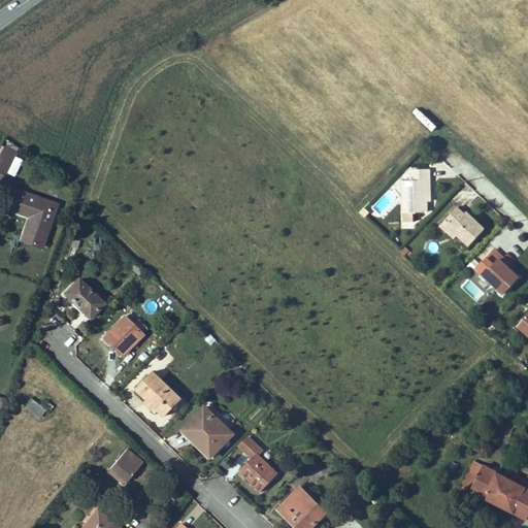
[(0,172),(6,176),(18,153),(4,145),(0,155),(0,172)]
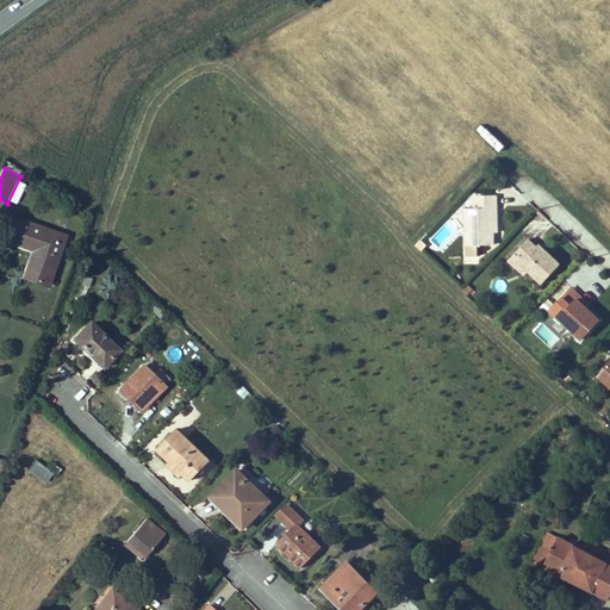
[(478,244),(493,244),(492,230),(492,207),(497,207),(496,194),(473,194),(473,207),(465,207),(465,263),(478,262),(478,244)]
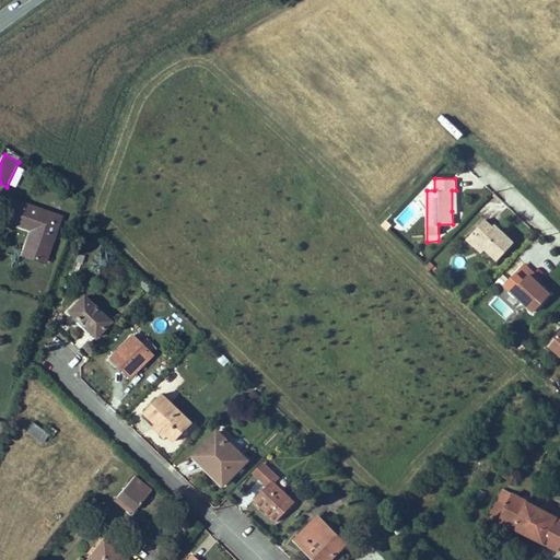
[(44,263),(60,216),(13,199),(8,214),(34,223),(32,229),(36,230),(27,256),(44,263)]
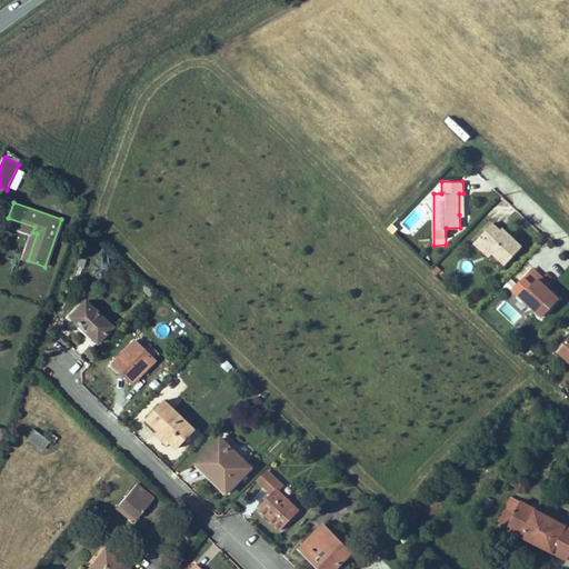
[(32,232),(35,227),(8,218),(6,225),(31,233),(23,259),(28,260),(37,233),(32,232)]
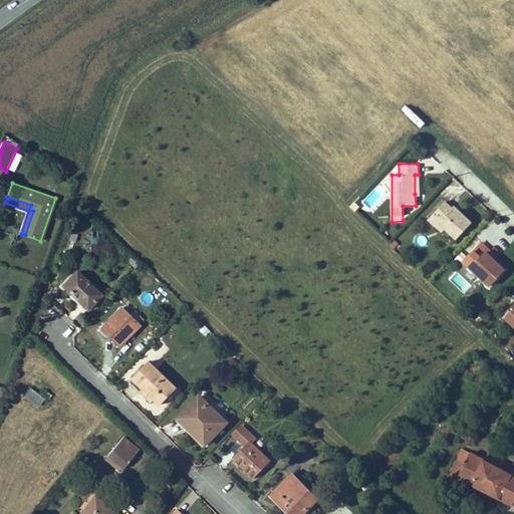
[(453,208),(446,201),(429,219),(436,226),(440,222),(446,228),(457,238),(472,223),(455,206),(453,208)]
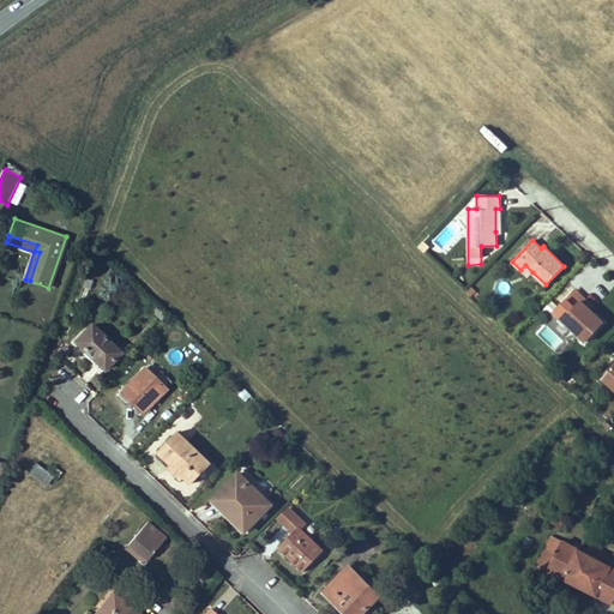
[(533,272),(525,265),(521,270),(529,277),(533,272)]
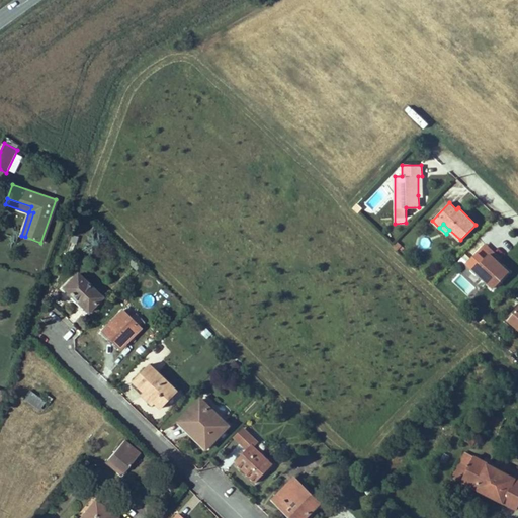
[(486,245),(484,248),(498,261),(500,258),(486,245)]
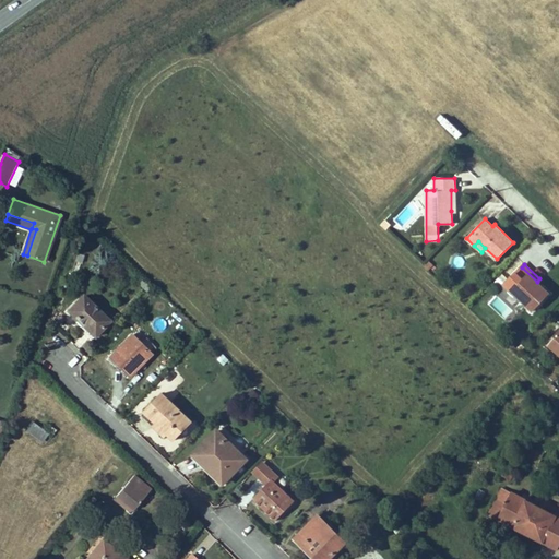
[(522,268),(504,285),(512,292),(533,310),(549,293),(537,282),(522,268)]
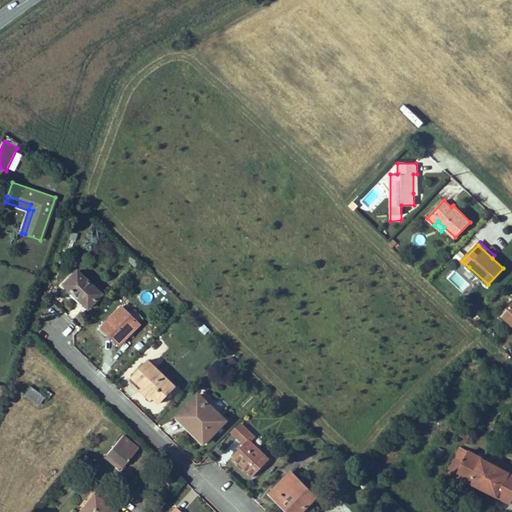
[(122,255),(128,261),(132,257),(126,252),(122,255)]
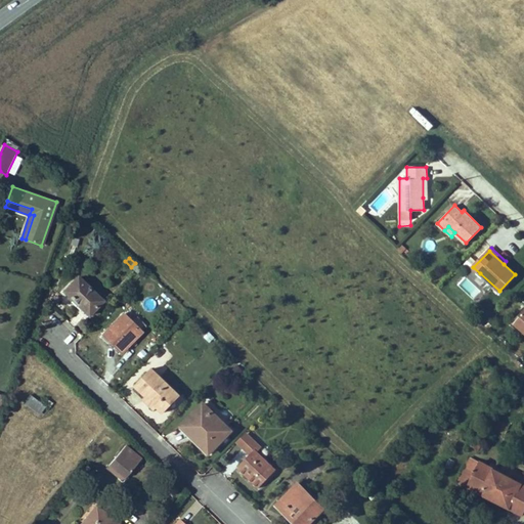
[(142,270),(135,263),(131,267),(138,274),(142,270)]
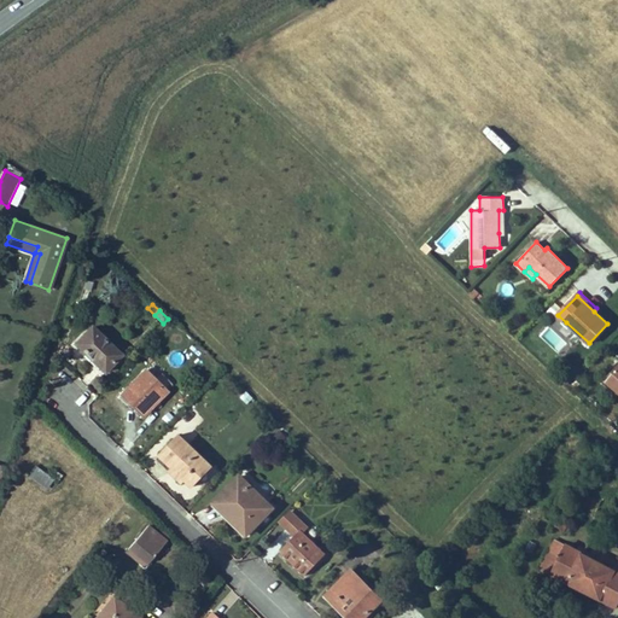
[(563,326),(566,322),(558,315),(555,318),(563,326)]
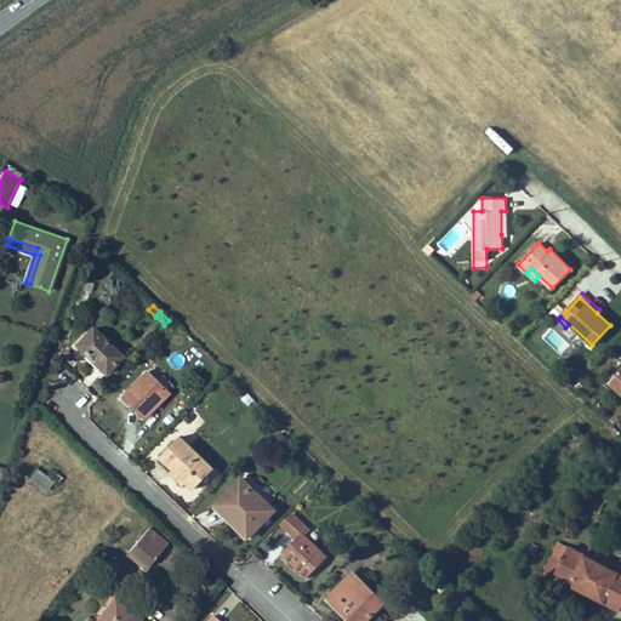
[(121,357),(92,329),(77,346),(81,349),(79,353),(102,376),(121,357)]
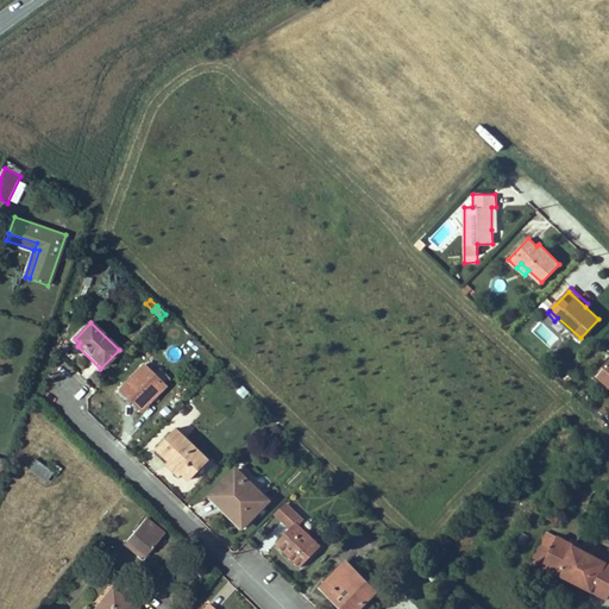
[(608,363),(598,376),(603,380),(608,374),(608,363)]
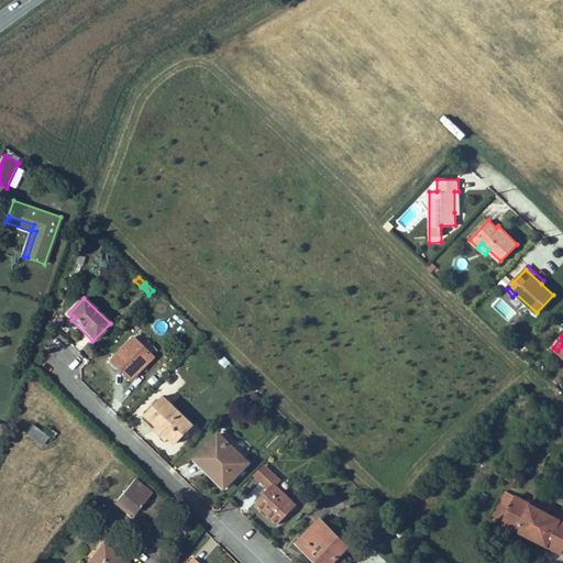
[(111,360),(118,366),(120,365),(132,376),(151,356),(132,338),(111,360)]
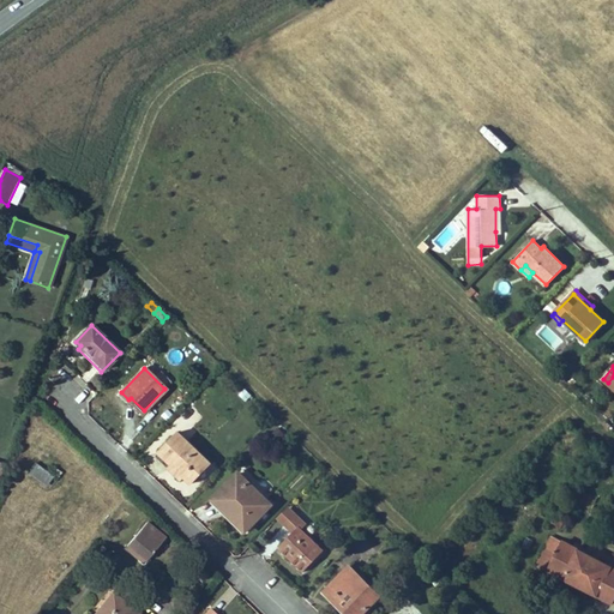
[(613,387),(608,383),(603,379),(601,381),(612,392),(613,389),(613,387)]
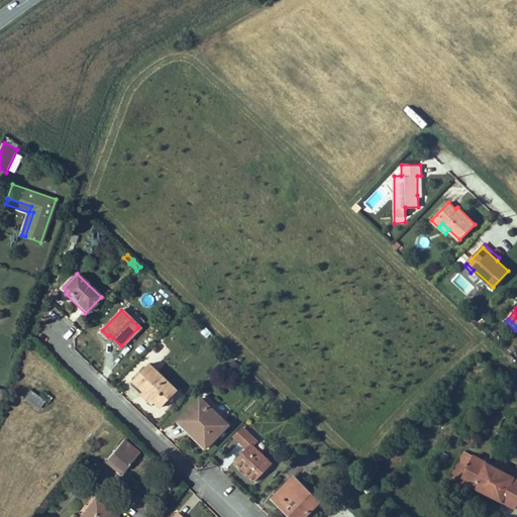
[(212,332),(207,327),(201,332),(207,338),(212,332)]
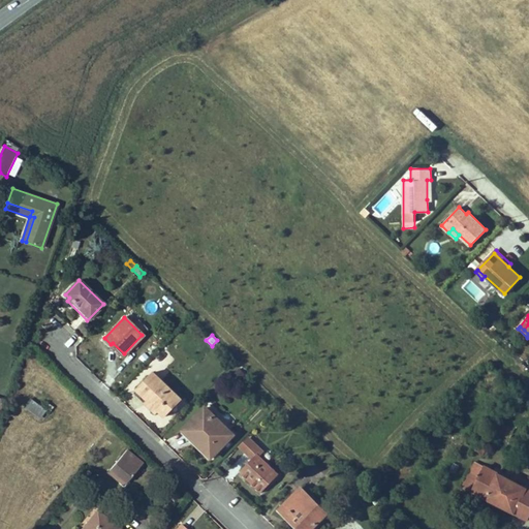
[(120,358),(124,353),(113,343),(111,344),(109,346),(120,358)]
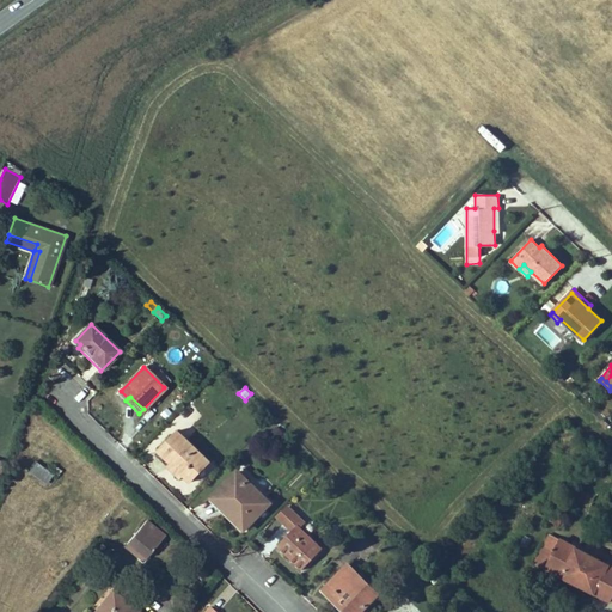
[(178,430),(158,451),(175,466),(172,470),(181,478),(183,475),(190,482),(210,461),(178,430)]
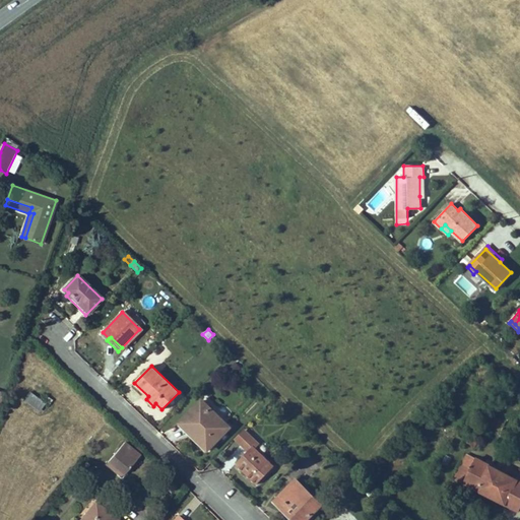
[(132,386),(146,399),(148,396),(134,383),(132,386)]
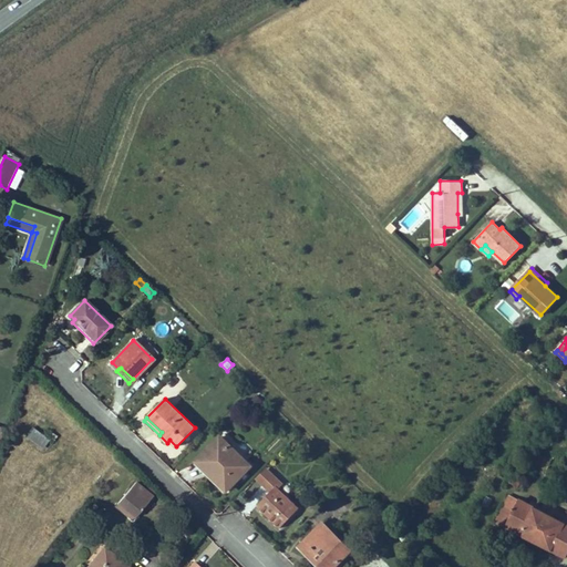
[(43,447),(50,439),(32,428),(26,436),(43,447)]
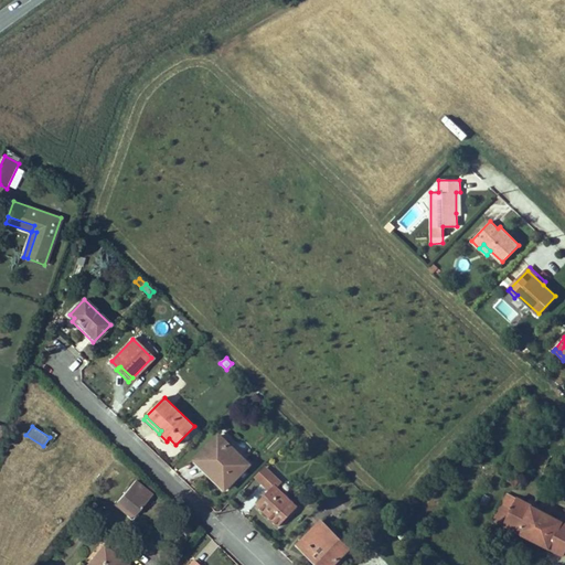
[(249,464),(219,435),(195,459),(205,468),(208,466),(216,475),(214,477),(225,488),(249,464)]
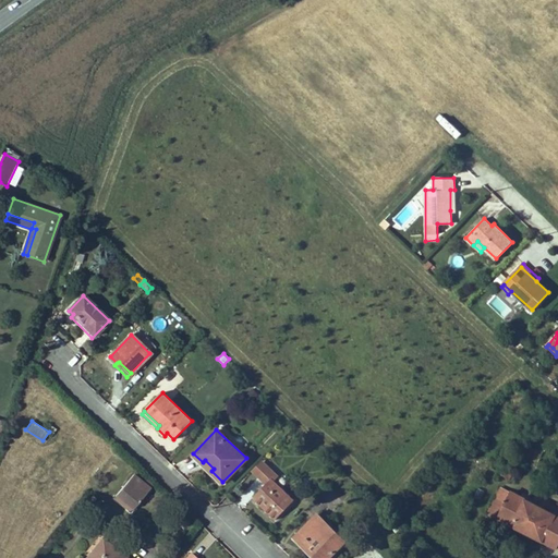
[(214,469),(205,460),(203,462),(211,471),(214,469)]
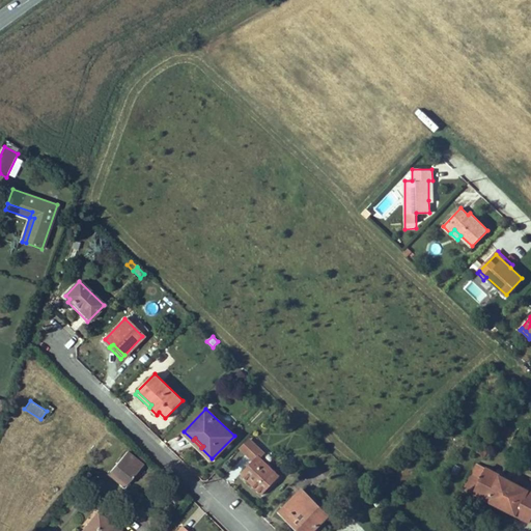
[(493,444),(485,440),(478,453),(486,457),(493,444)]
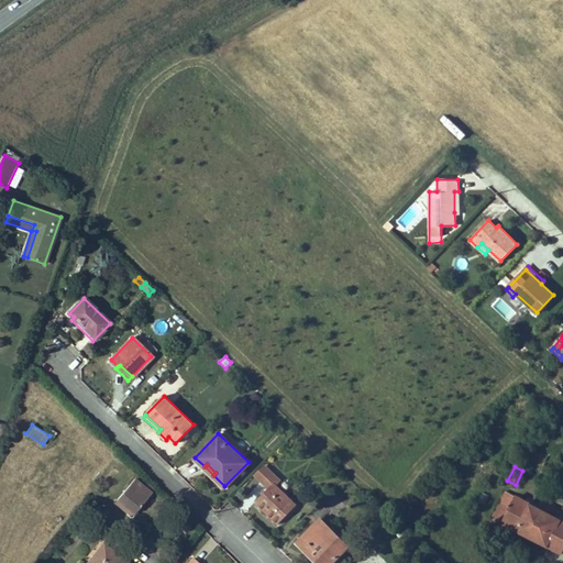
[(267,488),(254,503),(277,523),(297,504),(277,485),(274,482),(278,477),(273,473),(262,484),(267,488)]
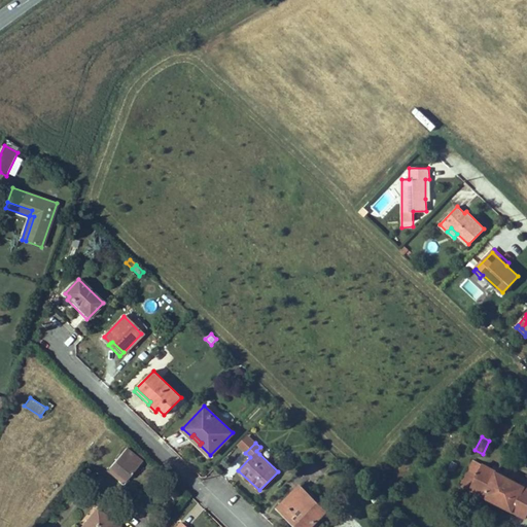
[(141,461),(126,448),(108,469),(124,483),(141,461)]
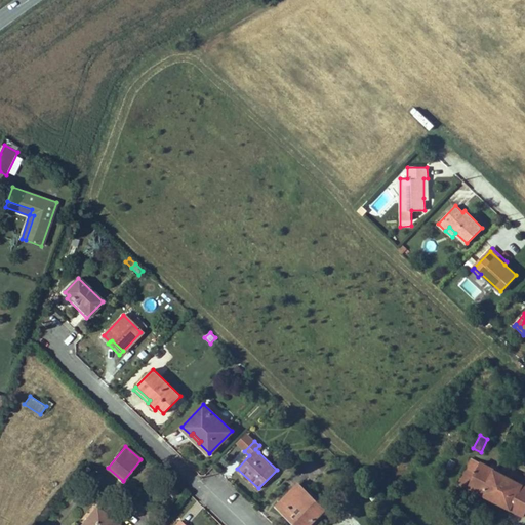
[(524,485),(493,470),(473,459),(459,484),(524,516),(524,514),(524,485)]
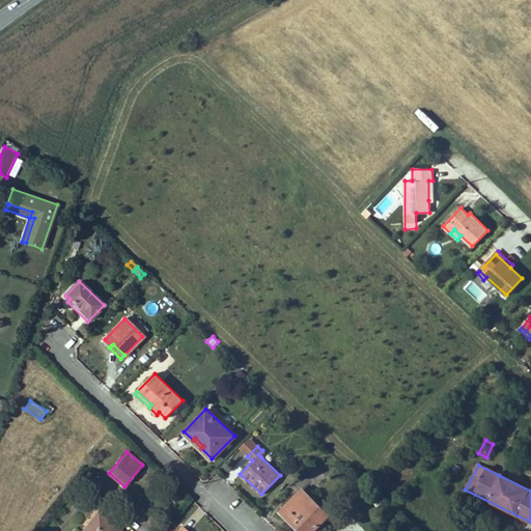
[(280,512),(291,523),(296,520),(306,530),(312,530),(328,514),(302,490),(280,512)]
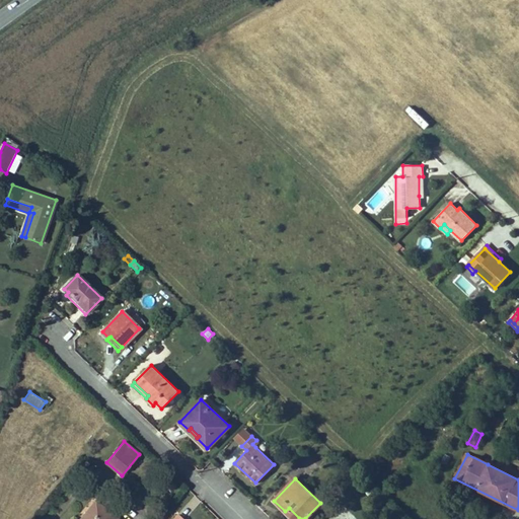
[(116,518),(95,502),(81,518),(116,518)]
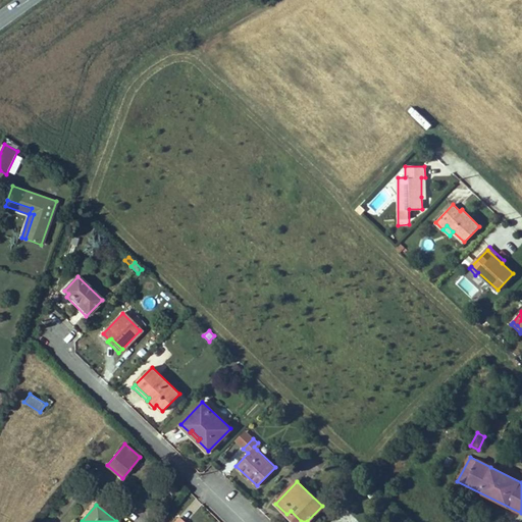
[(295,521),(301,521),(291,511),(286,514),(295,521)]
